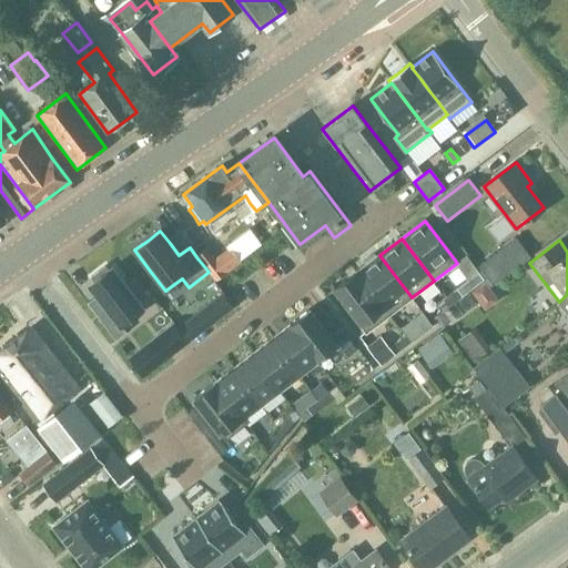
[(203,254),(198,259),(199,260),(203,265),(209,272),(214,280),(226,271),(239,262),(229,250),(215,260),(209,250),(203,254)]
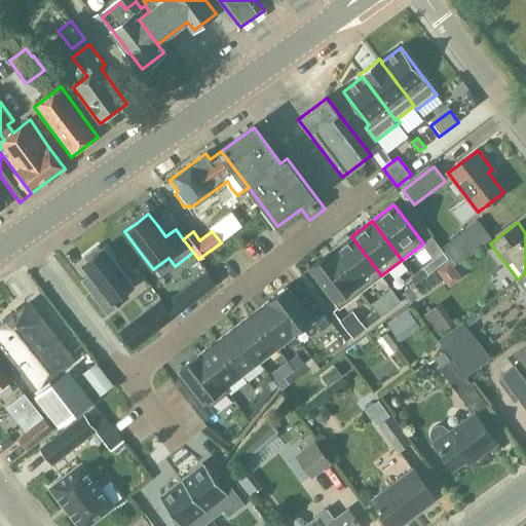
[(351,236),(331,253),(361,292),(381,275),(351,236)]
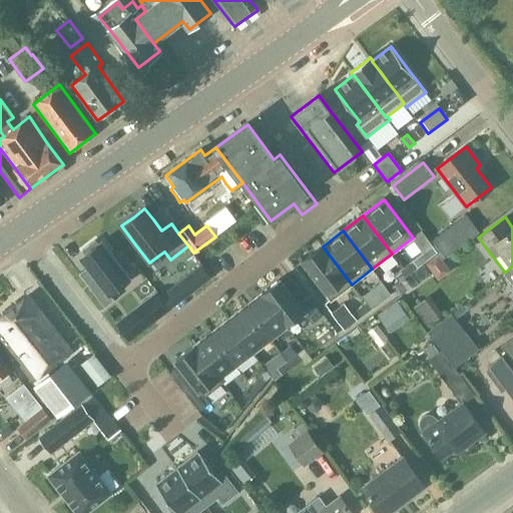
[(456,250),(444,233),(433,241),(445,259),(456,250)]
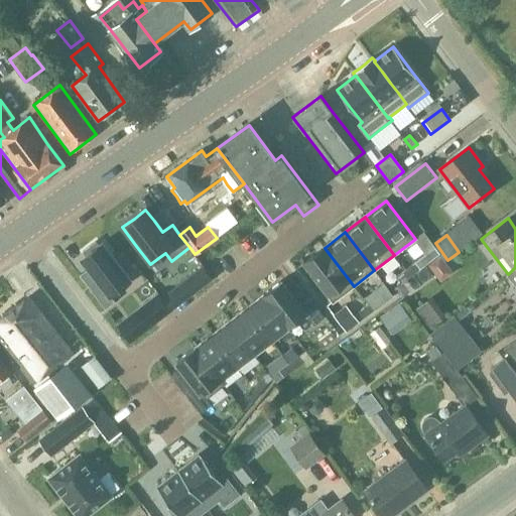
[(86,256),(82,259),(100,283),(91,290),(105,309),(115,302),(110,295),(130,279),(103,243),(99,246),(96,242),(83,252),(86,256)]
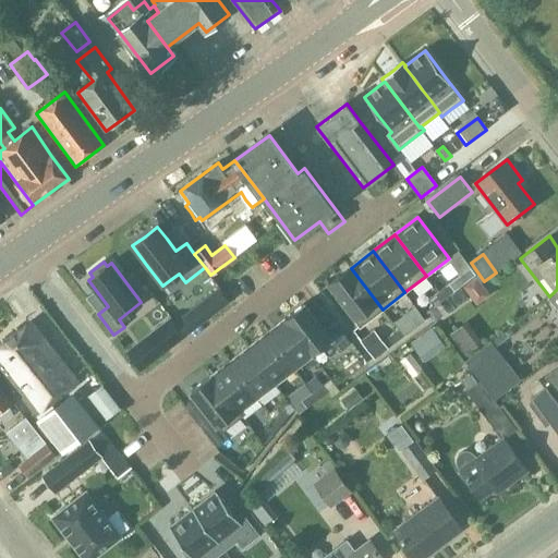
[(328,286),(360,327),(383,310),(351,268),(328,286)]
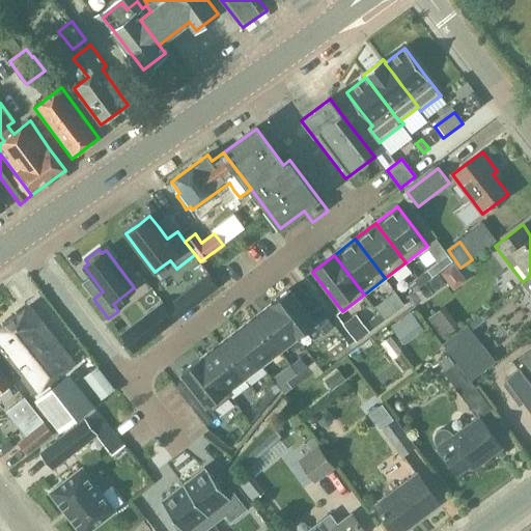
[(452,267),(441,275),(450,287),(460,279),(452,267)]
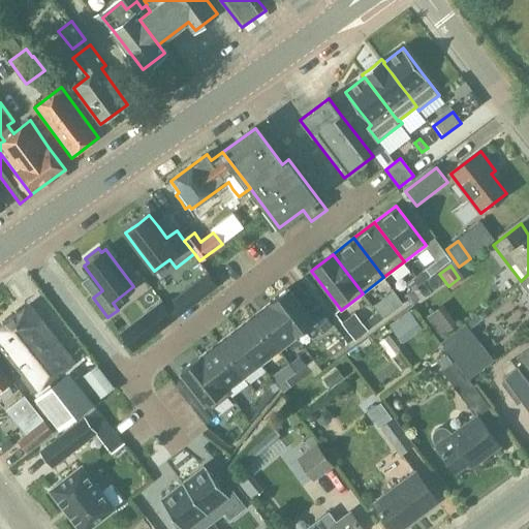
[(426,269),(416,277),(422,283),(431,276),(426,269)]
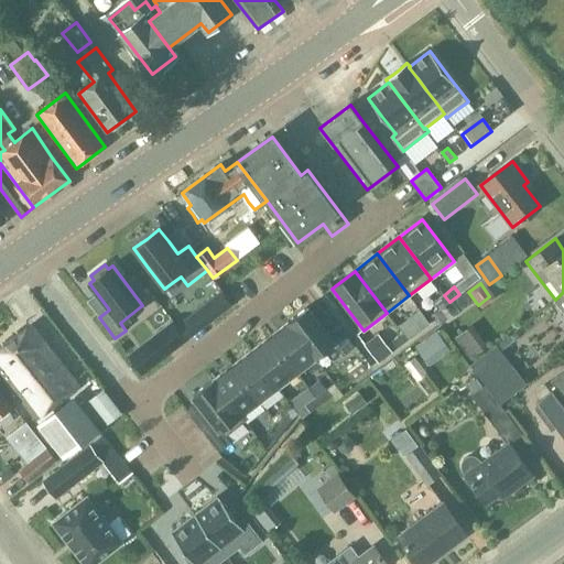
[(449,302),(444,295),(433,303),(438,311),(449,302)]
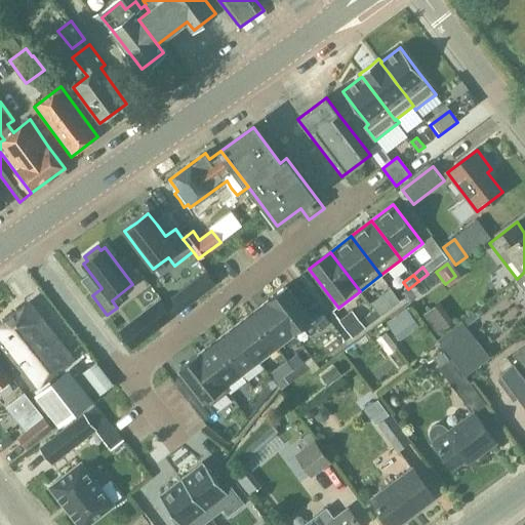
[(286,286),(268,300),(293,332),(311,319),(320,331),(330,323),(315,304),(306,311),(286,286)]
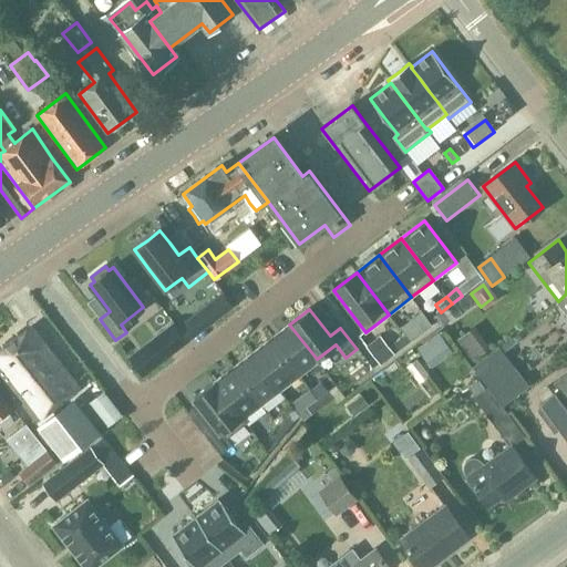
[(174,322),(152,340),(165,357),(187,340),(178,328),(174,322)]
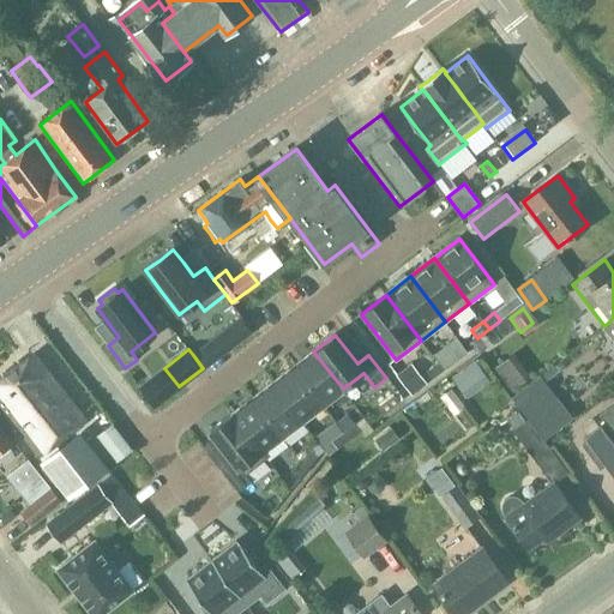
[(343,389),(313,351),(293,367),(323,404),(343,389)]
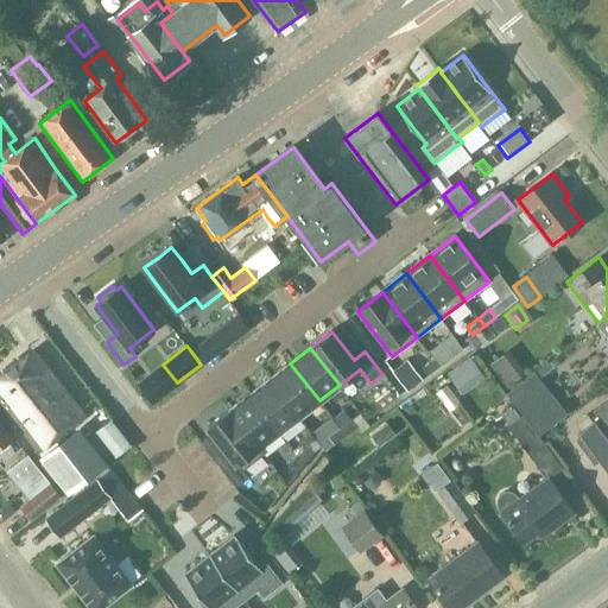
[(33,350),(0,375),(0,400),(39,451),(84,417),(33,350)]
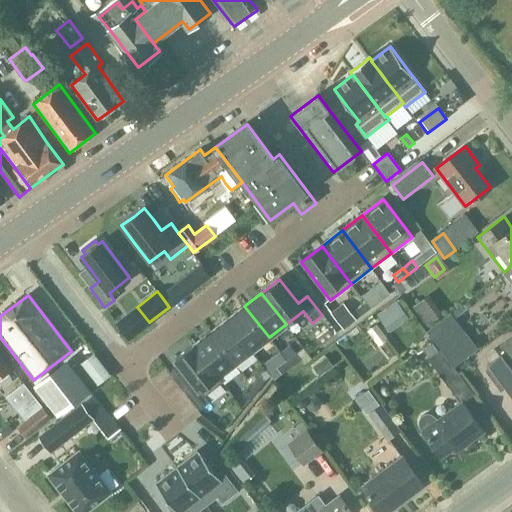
[(365,302),(370,309),(380,302),(375,295),(365,302)]
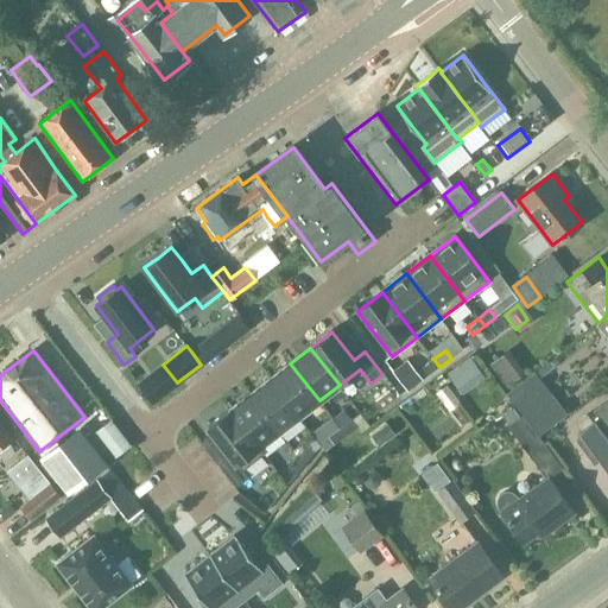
[(506,386),(520,377),(504,352),(488,361),(506,386)]
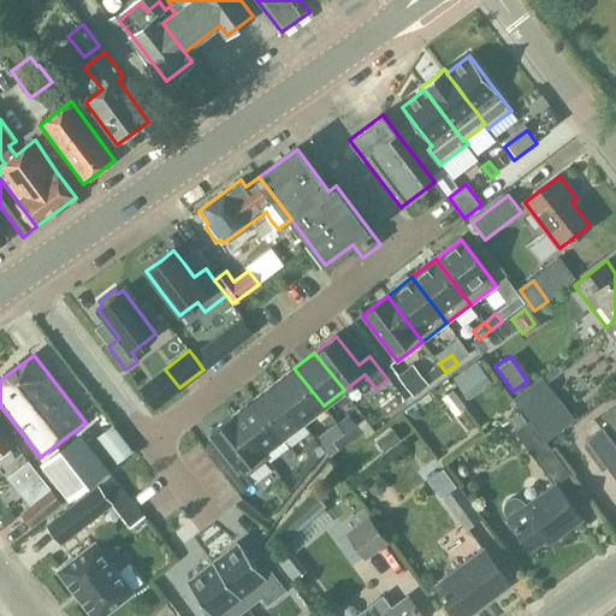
[(493,380),(478,360),(456,377),(472,397),(493,380)]
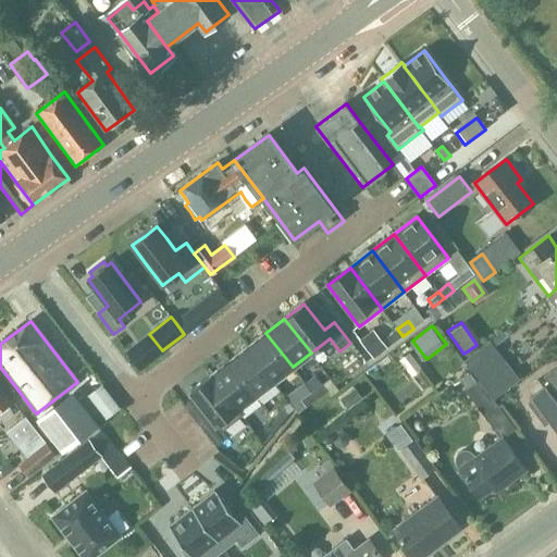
[(392,344),(403,336),(397,329),(387,337),(392,344)]
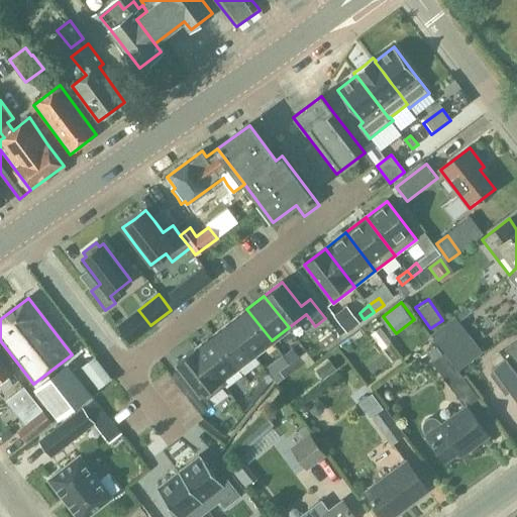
[(272,340),(246,309),(229,322),(254,354),(272,340)]
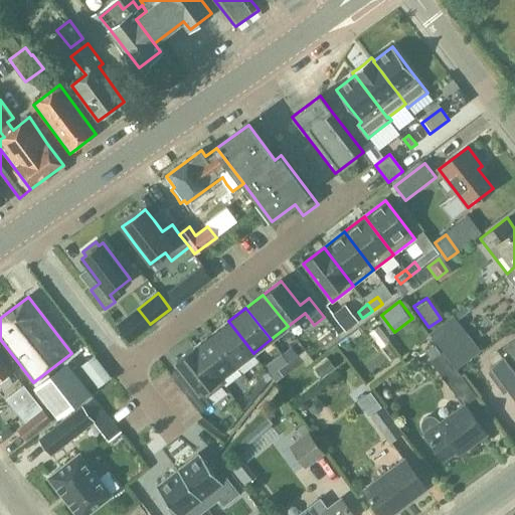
[(350,313),(338,322),(345,331),(357,321),(350,313)]
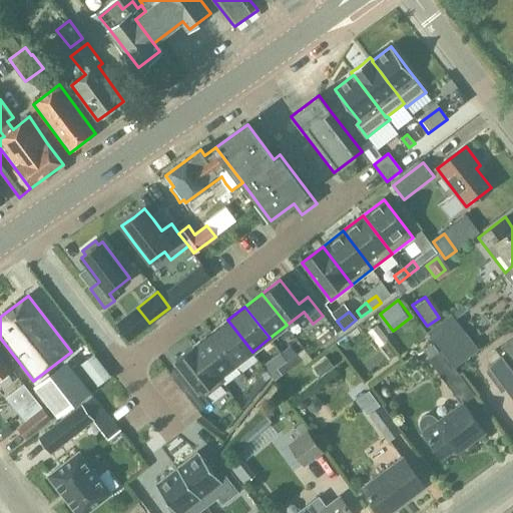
[(252,352),(227,320),(210,333),(234,365),(252,352)]
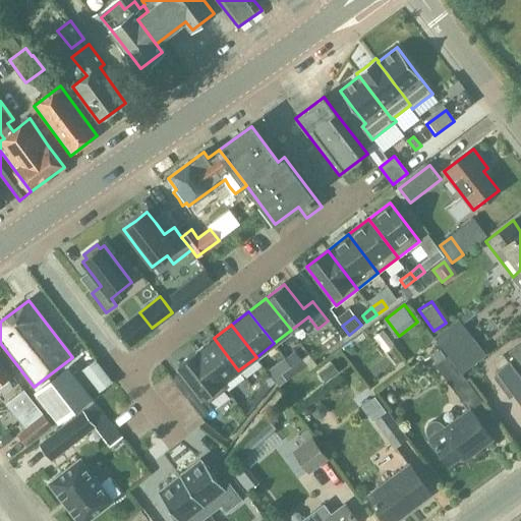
[(238,370),(214,338),(196,351),(226,390),(227,389),(222,383),(238,370)]
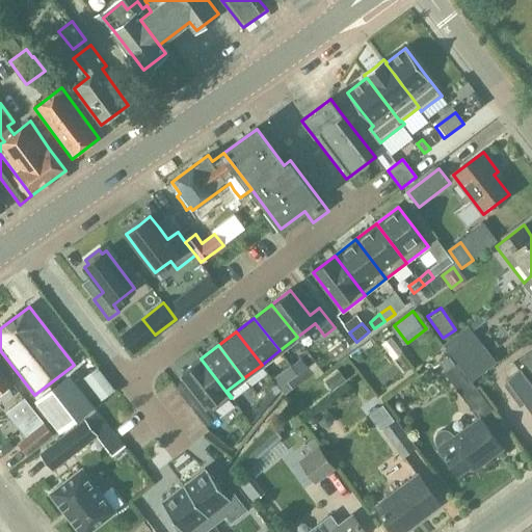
[(480,347),(460,363),(475,381),(495,365),(480,347)]
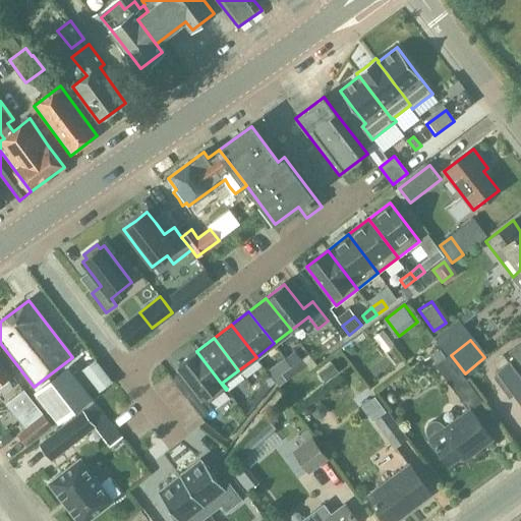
[(520,342),(509,352),(514,358),(511,361),(510,360),(496,369),(499,373),(494,377),(501,386),(502,385),(509,395),(512,393),(520,404),(520,342)]
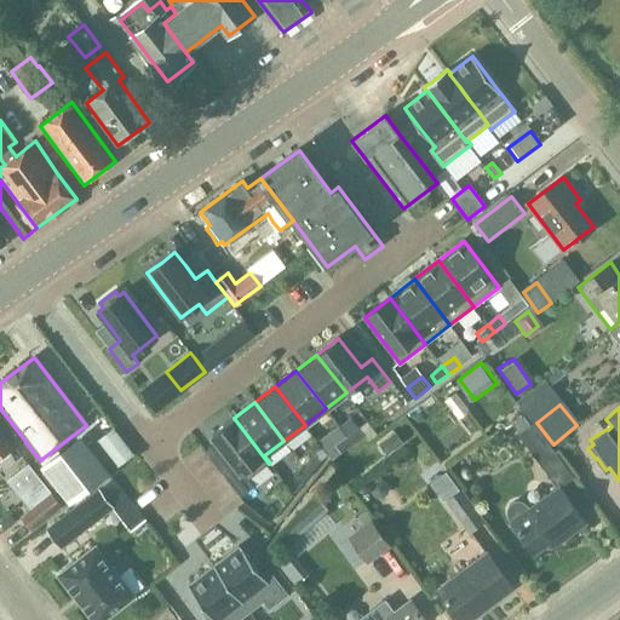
[(557,454),(550,445),(534,423),(530,425),(523,415),(512,424),(520,434),(518,435),(540,465),(557,454)]
